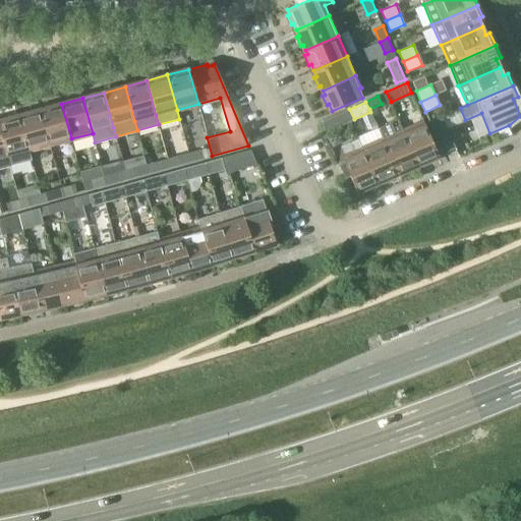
[(50,145),(71,138),(61,104),(40,110),(50,145)]
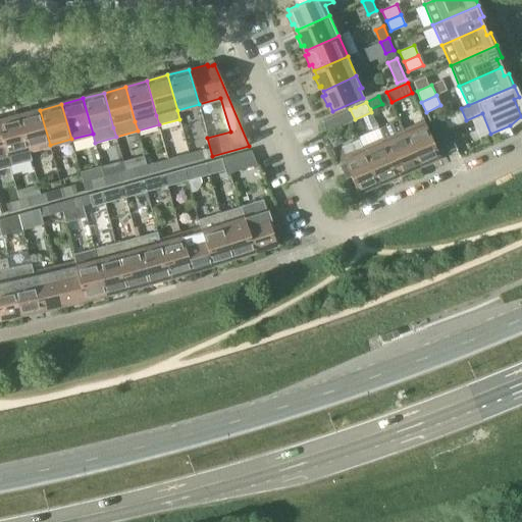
[(350,109),(322,121),(326,133),(355,120),(355,119),(350,109)]
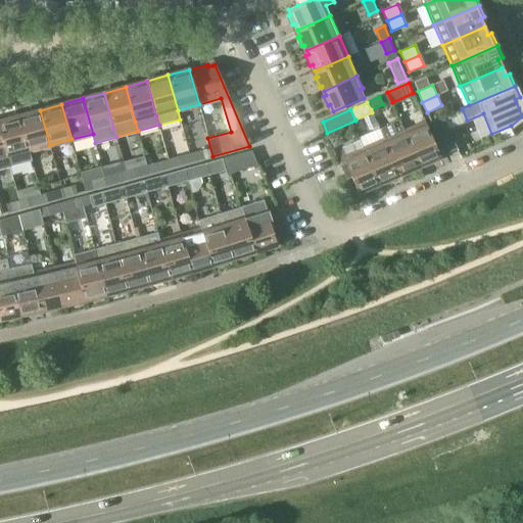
[(30,151),(50,145),(40,110),(19,115),(29,151),(30,151)]
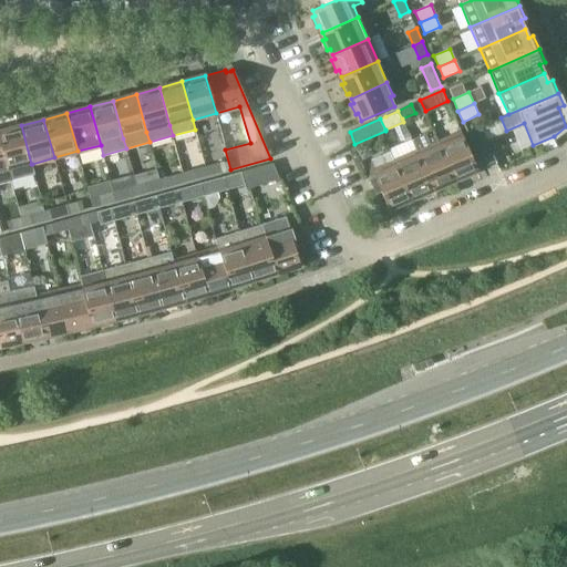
[(0,131),(0,141),(11,181),(34,174),(32,164),(31,164),(21,125),(0,131)]
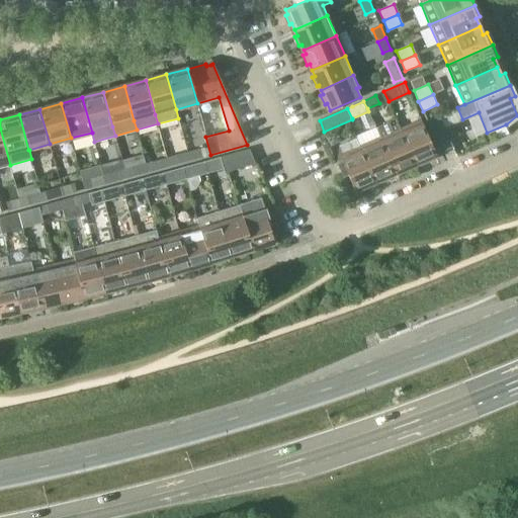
[(439,115),(427,120),(441,153),(453,147),(439,115)]
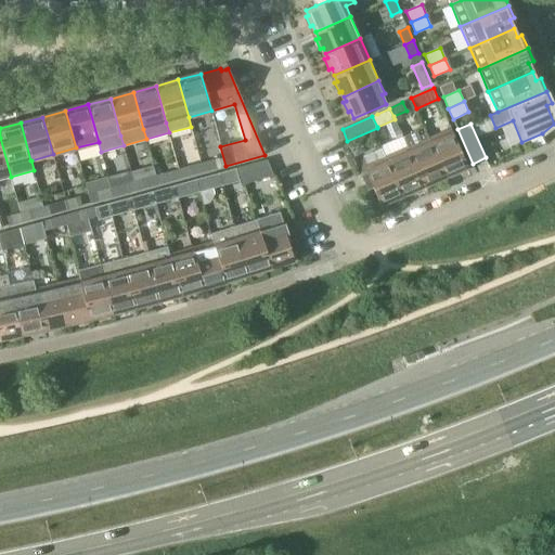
[(451,128),(428,138),(430,143),(444,176),(450,173),(451,176),(461,171),(460,169),(467,166),(451,128)]
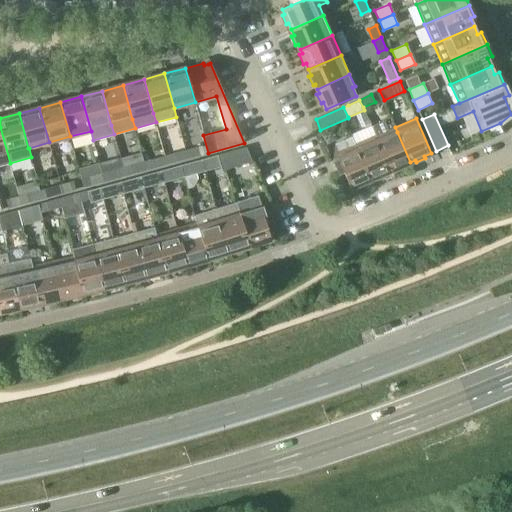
[(386,121),(372,127),(377,138),(378,140),(391,171),(397,168),(398,170),(407,166),(406,164),(410,162),(397,132),(395,127),(393,123),(388,125),(386,121)]
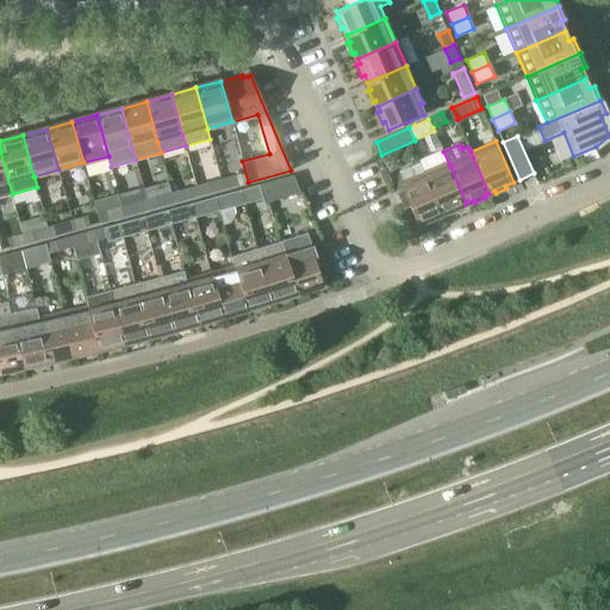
[(0,197),(12,194),(0,151),(0,197)]
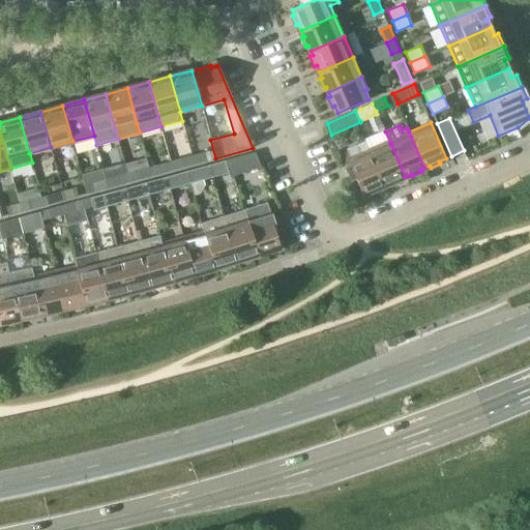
[(373,190),(384,185),(370,151),(364,142),(345,151),(343,160),(351,179),(355,177),(363,197),(374,193),(373,190)]
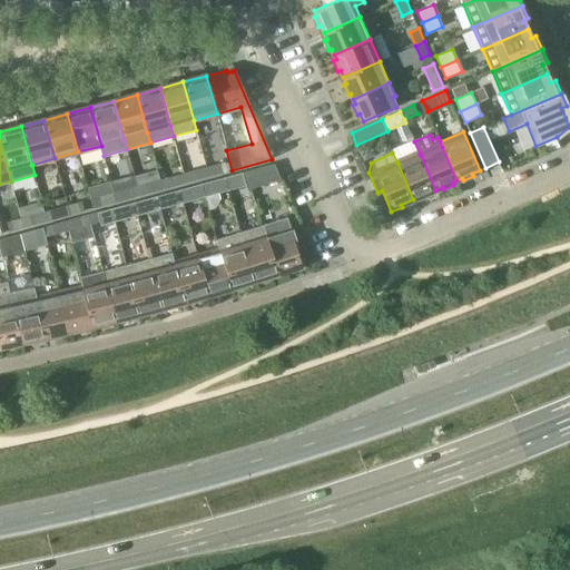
[(429,193),(435,190),(421,156),(419,154),(397,163),(413,199),(418,197),(419,200),(430,195),(429,193)]
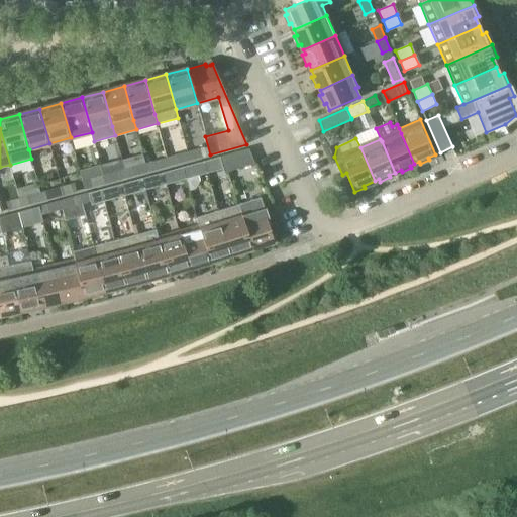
[(200,148),(188,151),(190,160),(202,157),(200,148)]
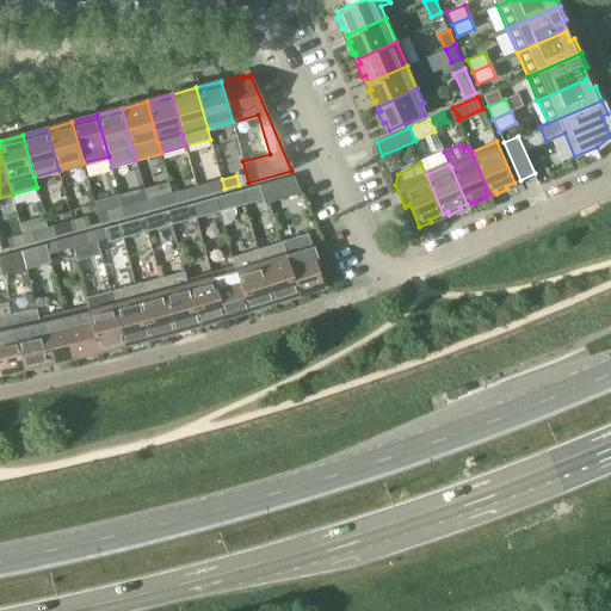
[(294,176),(260,185),(264,199),(265,203),(302,193),(294,176)]
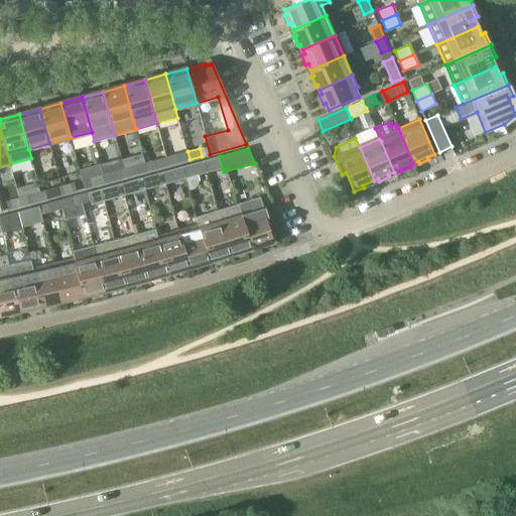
[(176,163),(189,159),(187,151),(174,155),(176,163)]
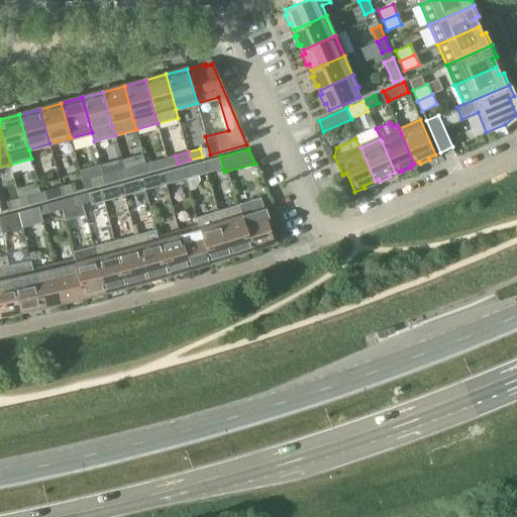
[(220,157),(203,162),(206,174),(223,169),(220,157)]
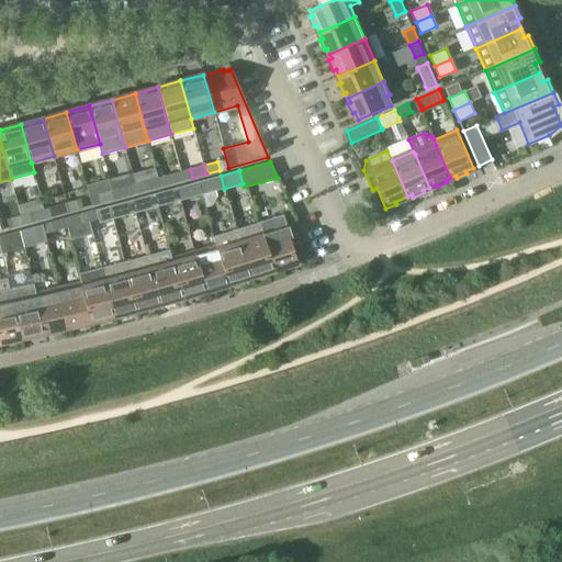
[(171,173),(158,178),(160,187),(175,182),(171,173)]
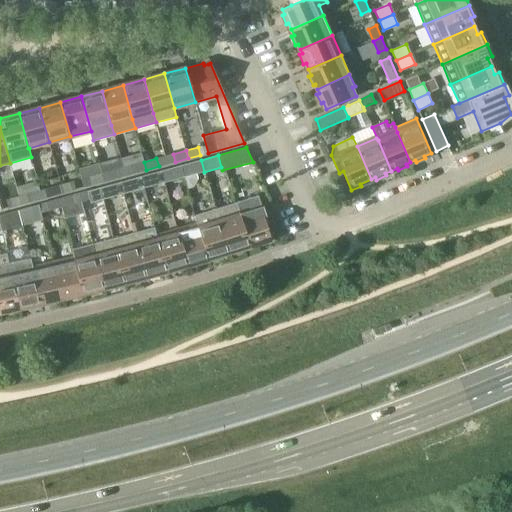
[(134,173),(146,170),(144,162),(131,165),(134,173)]
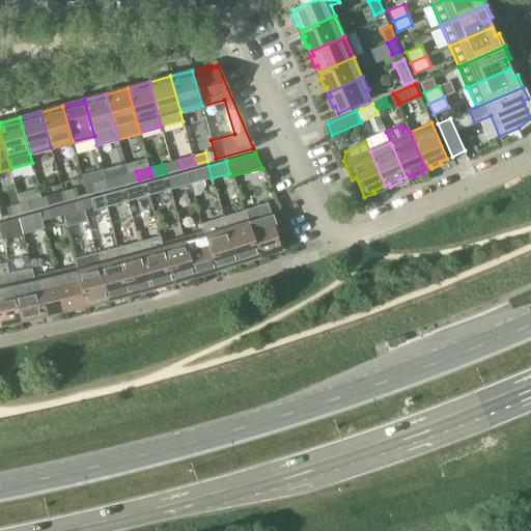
[(201,168),(188,171),(191,184),(204,180),(201,168)]
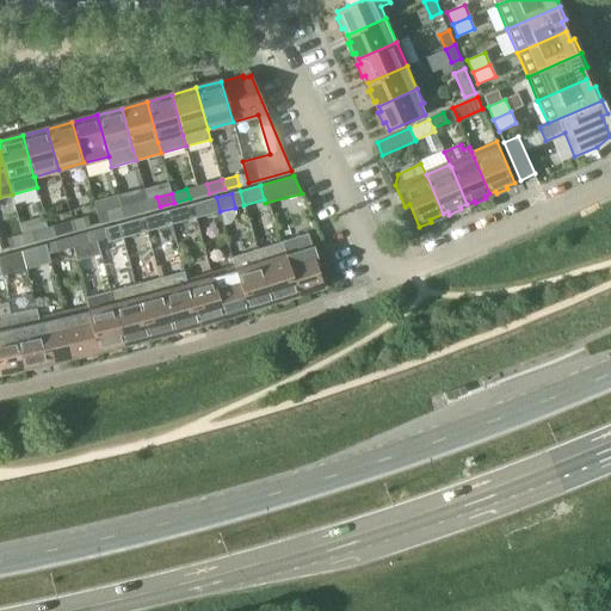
[(216,197),(202,202),(205,216),(220,211),(216,197)]
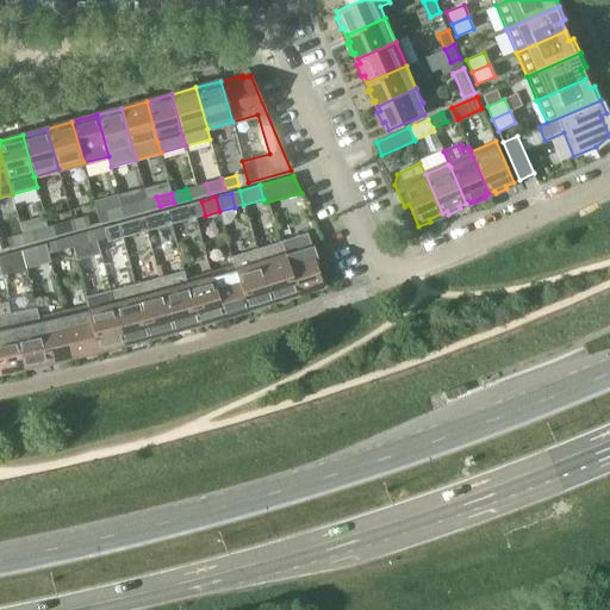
[(137,203),(122,206),(124,216),(139,212),(137,203)]
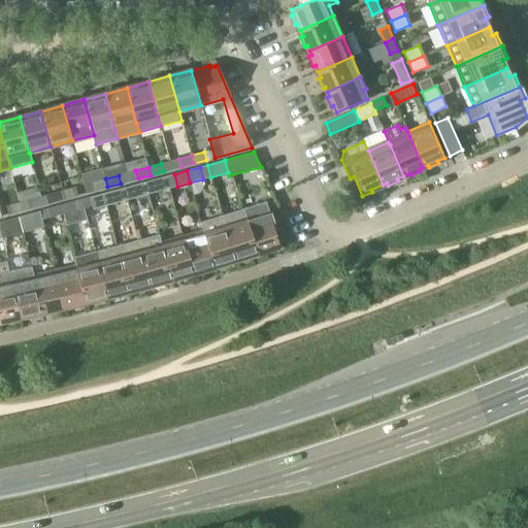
[(95,191),(107,187),(105,178),(93,183),(95,191)]
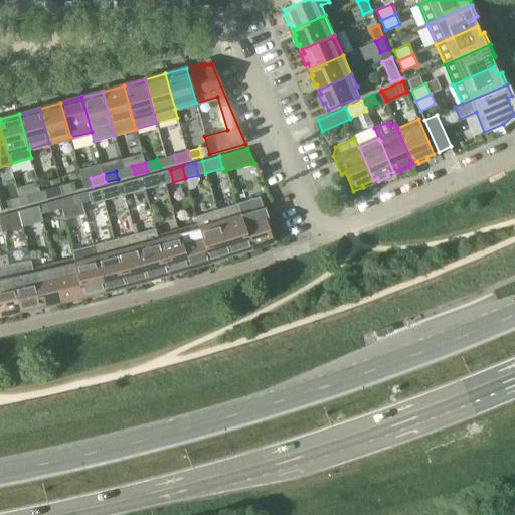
[(154,174),(141,177),(145,190),(157,186),(154,174)]
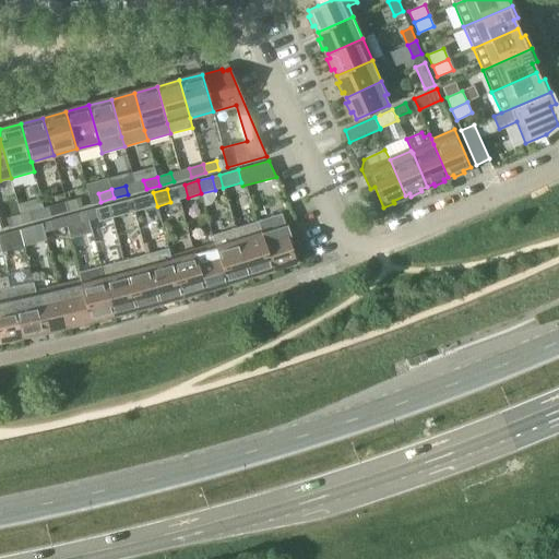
[(153,192),(140,197),(143,210),(157,206),(153,192)]
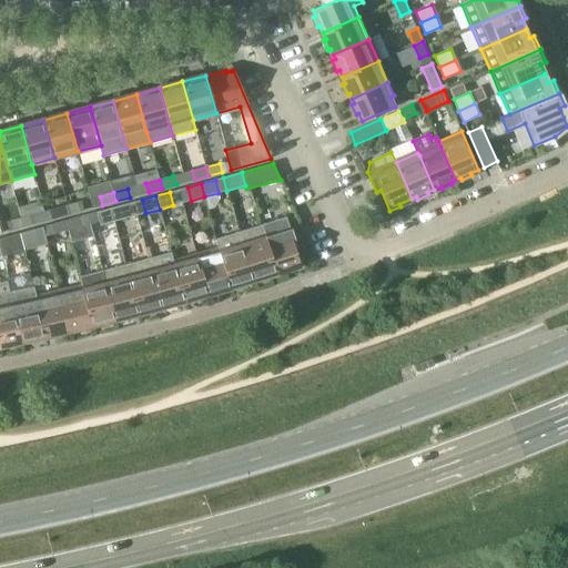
[(83,210),(81,201),(68,205),(70,214),(83,210)]
